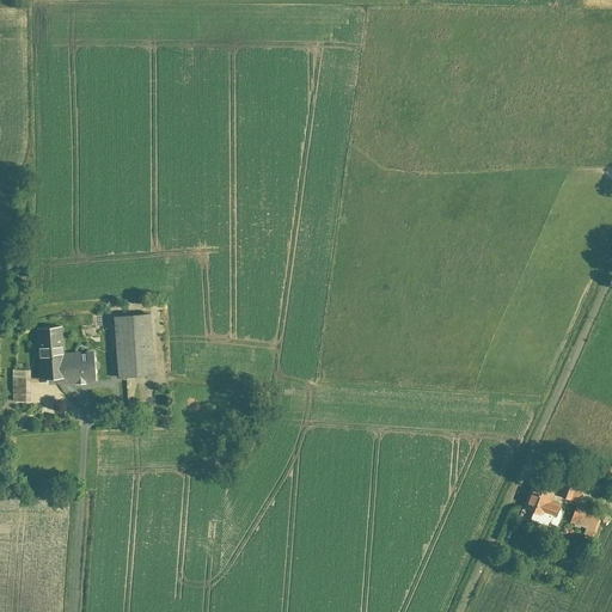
[(110,319),(115,381),(153,379),(148,317),(110,319)]
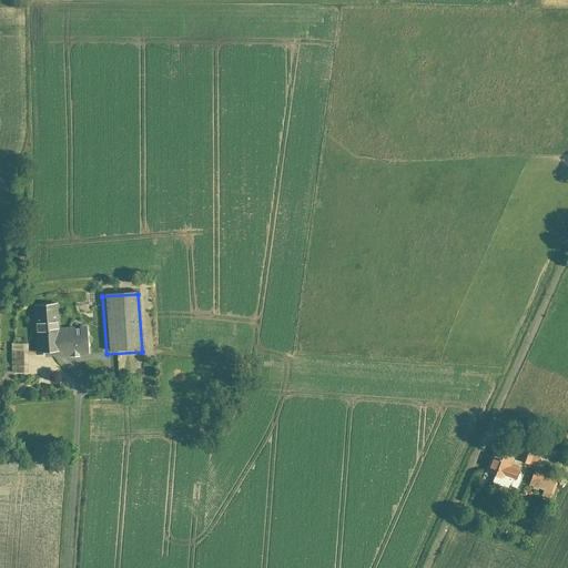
[(39,335),(40,359),(90,357),(89,328),(58,331),(57,305),(30,306),(32,335),(39,335)]
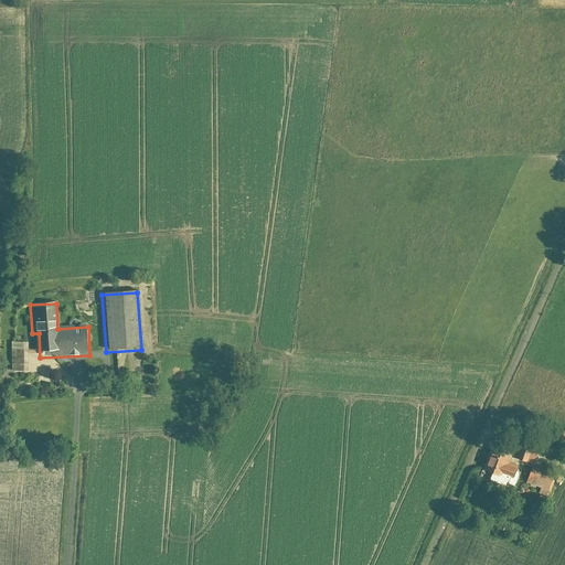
[(12,371),(28,370),(27,344),(11,345),(12,371)]
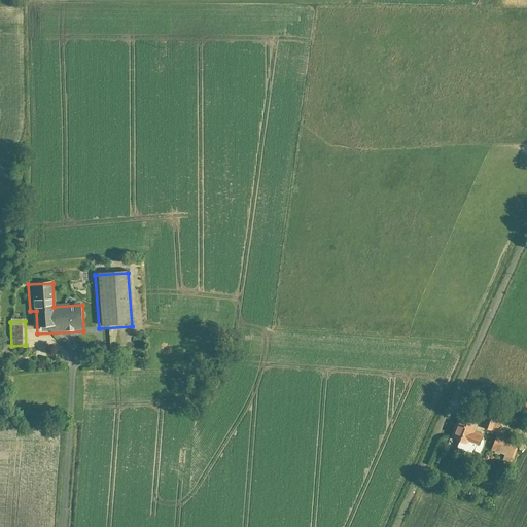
[(501,398),(502,411),(514,410),(513,398),(501,398)]
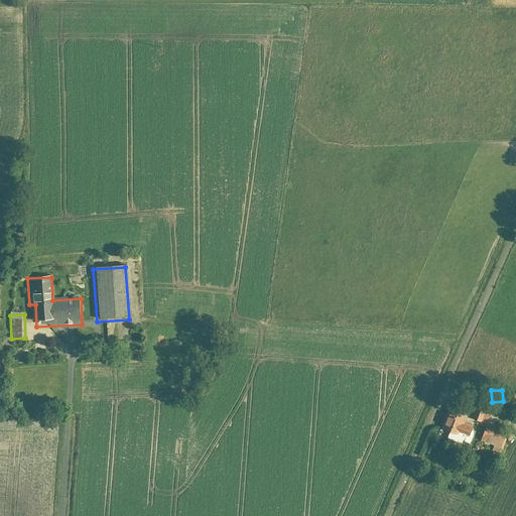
[(477,405),(470,421),(482,426),(489,409),(477,405)]
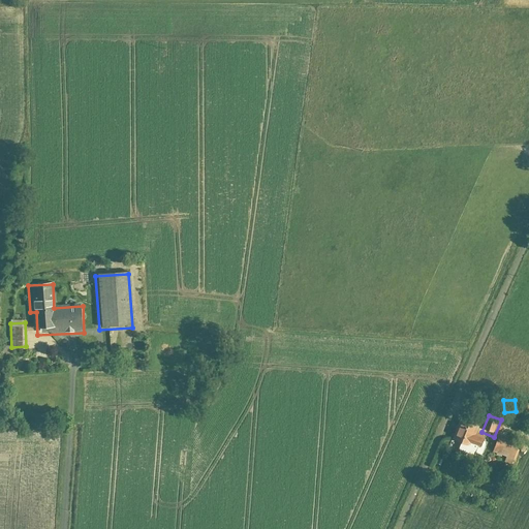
[(469,450),(471,445),(480,449),(485,439),(475,435),(478,429),(461,422),(452,443),(469,450)]
